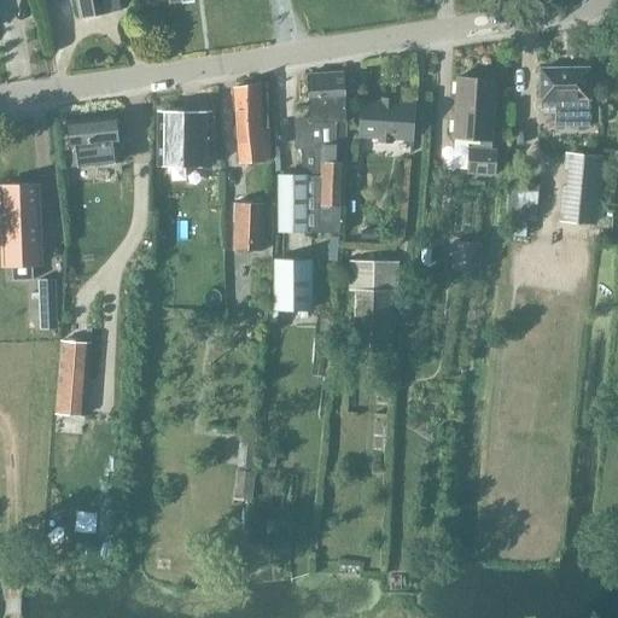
[(77,0),(81,17),(121,9),(118,0),(77,0)]
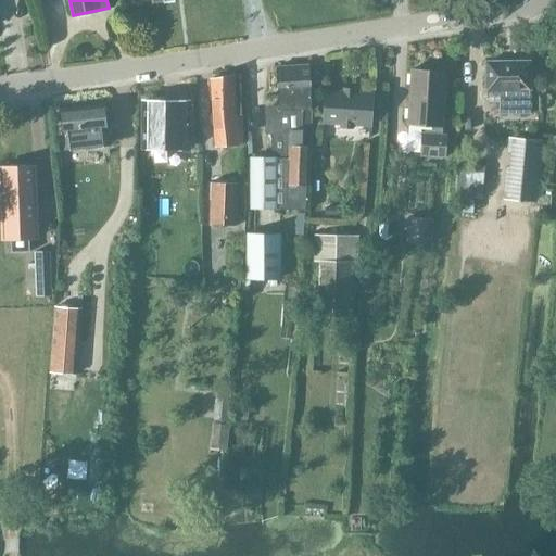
[(97,14),(74,16),(76,36),(99,34),(97,14)]
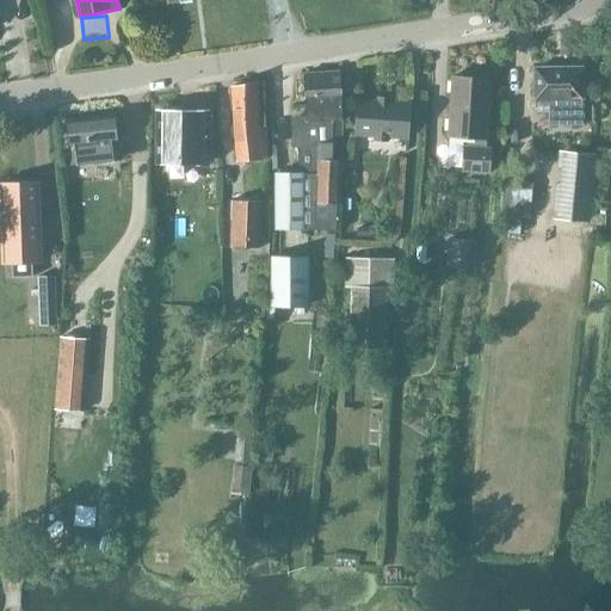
[(584,67),(534,68),(536,111),(550,110),(550,116),(550,125),(557,125),(585,125),(585,124),(584,67)]
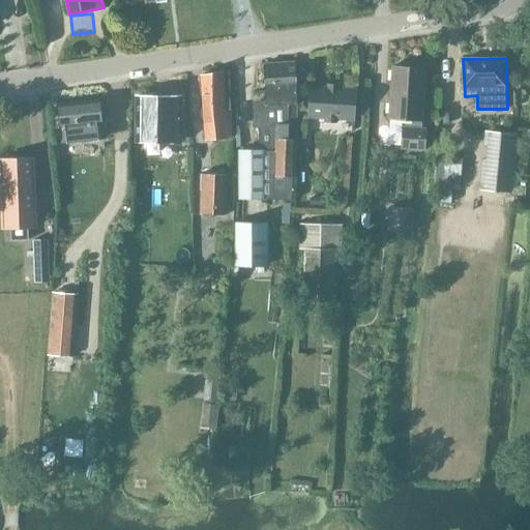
[(238,198),(292,200),(292,176),(295,176),(297,97),(295,62),(263,63),(266,102),(252,104),(253,127),(259,127),(259,151),(240,150),(238,198)]
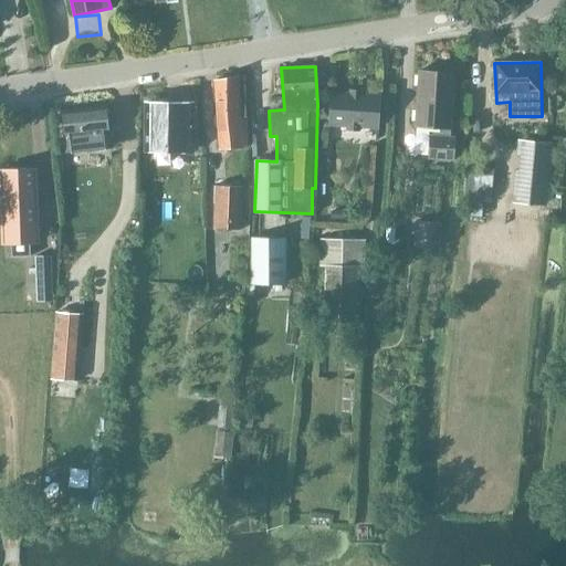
[(427,158),(454,160),(456,135),(450,135),(454,73),(420,71),(417,125),(431,126),(431,134),(428,134),(427,158)]
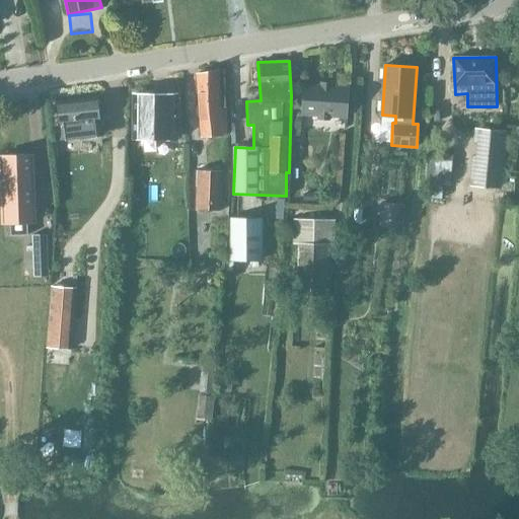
[(224,69),(199,73),(201,138),(227,137),(224,69)]
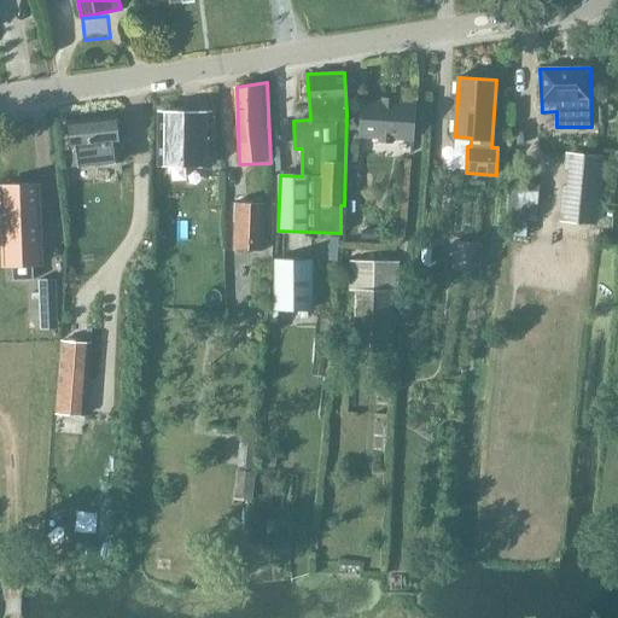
[(379,141),(391,143),(391,139),(412,140),(414,104),(394,103),(394,99),(380,99),(380,101),(360,100),(357,136),(379,138),(379,141)]
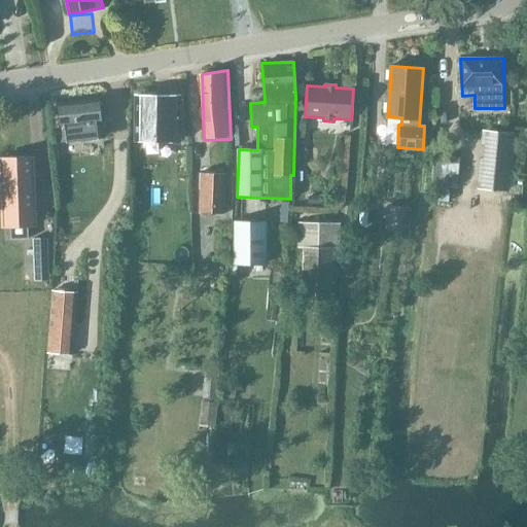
[(134,140),(177,141),(178,97),(136,96),(134,140)]
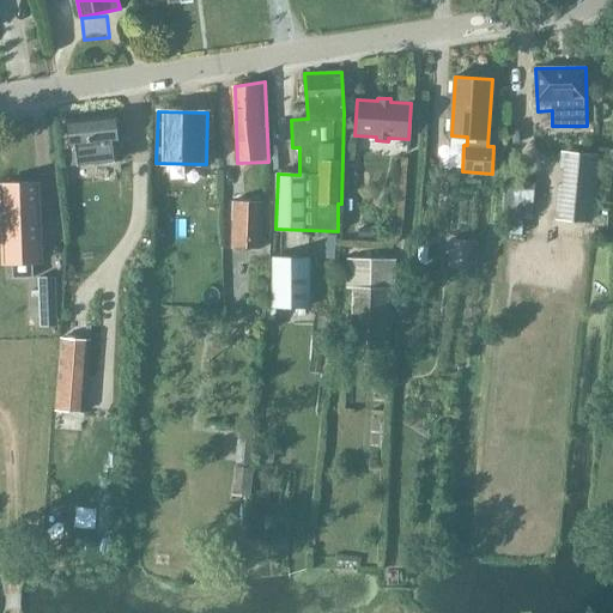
[(68,121),(73,165),(120,161),(115,115),(68,121)]
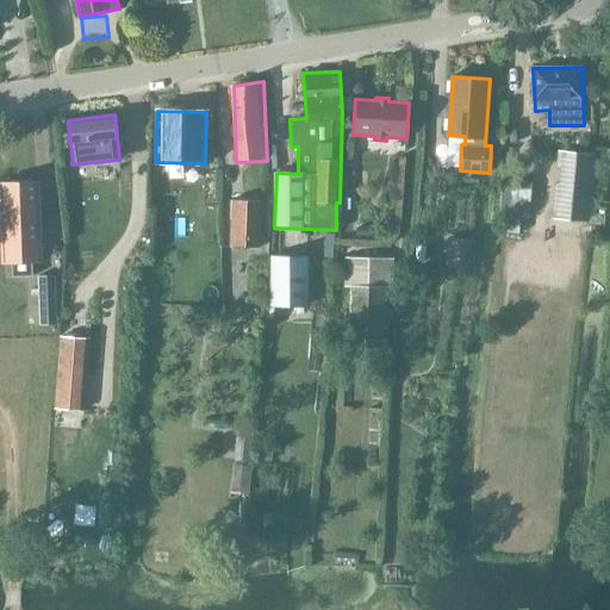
[(556,185),(553,219),(589,222),(596,154),(560,150),(559,167),(560,167),(559,185),(556,185)]
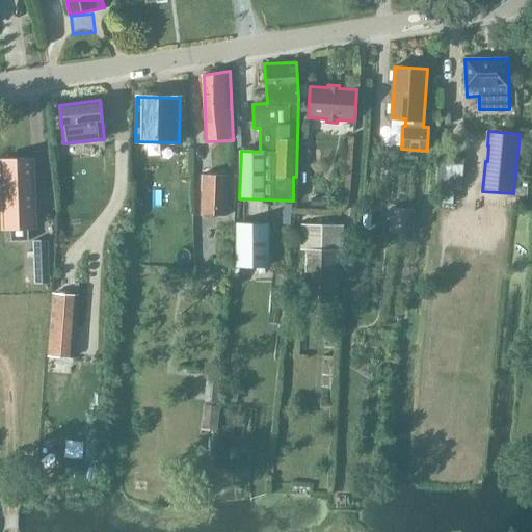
[(33,229),(30,158),(3,159),(6,230),(10,230),(11,239),(10,239),(10,241),(29,241),(29,239),(28,229),(33,229)]
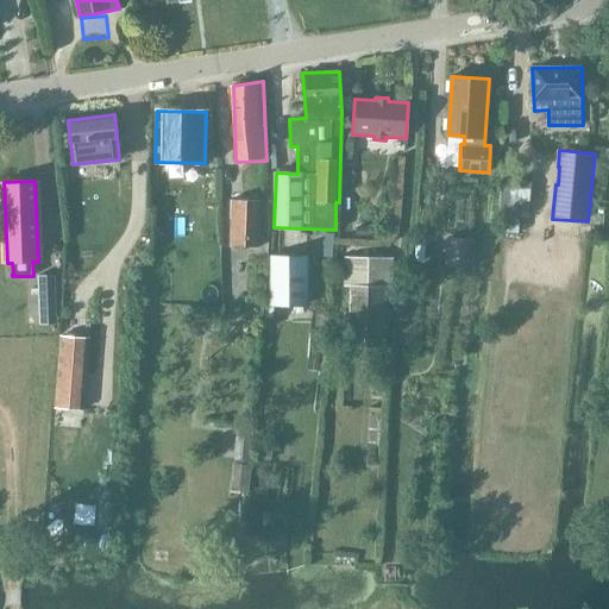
[(526,211),(527,187),(508,186),(507,209),(526,211)]
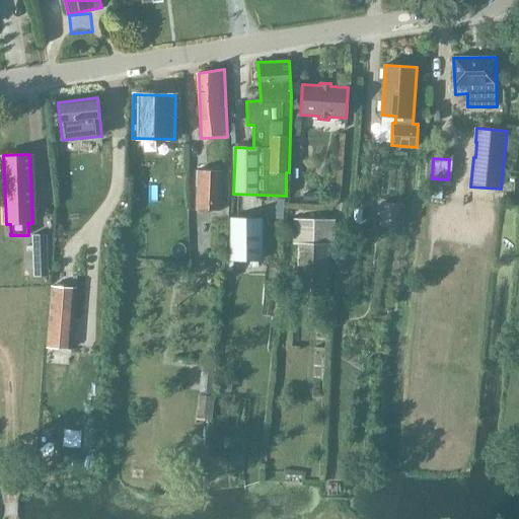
[(195,210),(220,211),(221,171),(196,170),(195,210)]
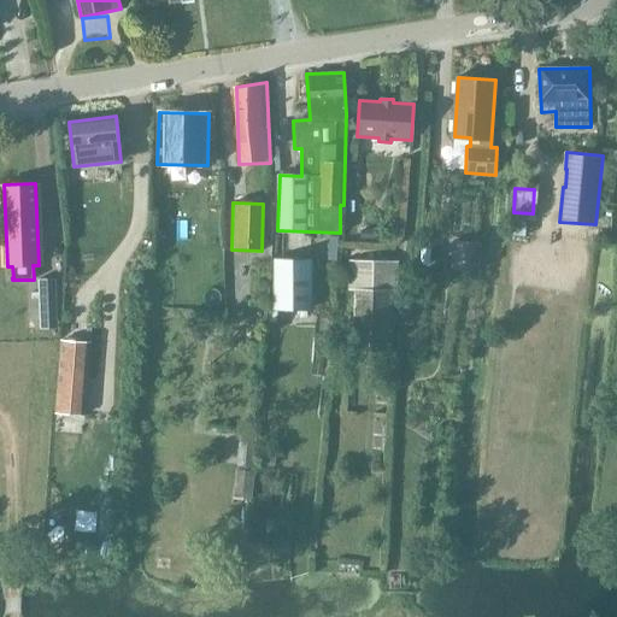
[(454,244),(452,272),(479,275),(482,246),(454,244)]
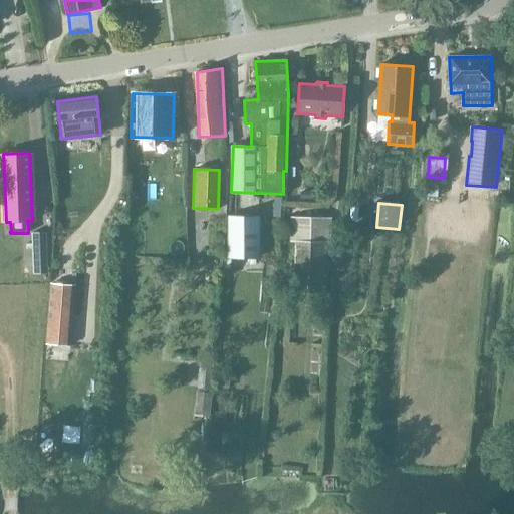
[(257,217),(232,217),(232,259),(257,259),(257,217)]
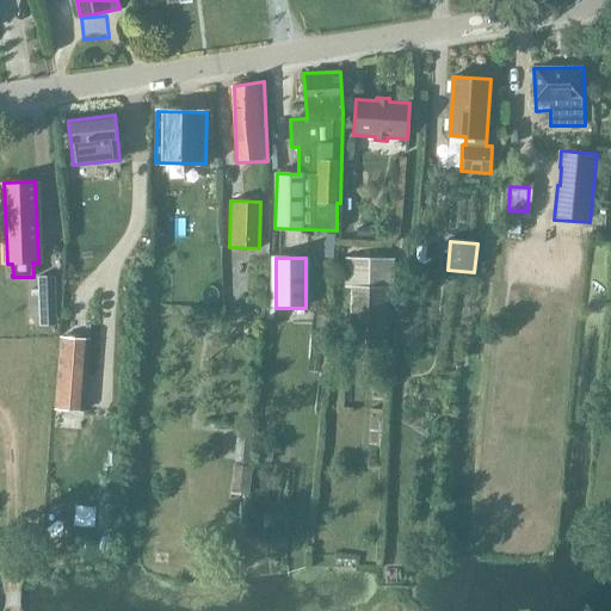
[(347,259),(346,287),(352,287),(351,349),(386,349),(388,288),(394,288),(395,260),(347,259)]
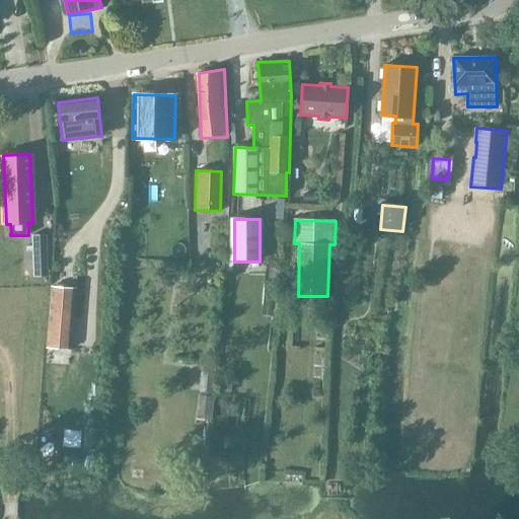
[(49,269),(48,234),(32,235),(33,269),(49,269)]
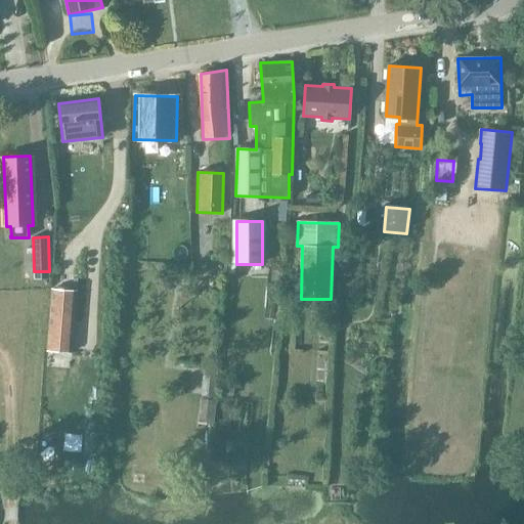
[(52,290),(47,350),(72,352),(77,291),(52,290)]
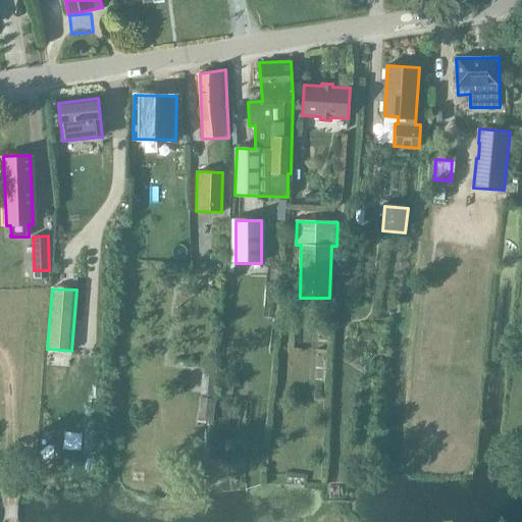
[(203,367),(200,394),(214,395),(217,368),(203,367)]
